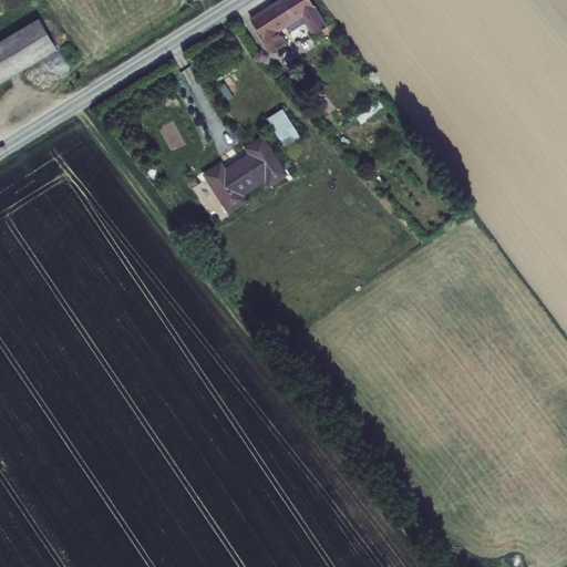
[(307,33),(325,22),(310,0),(277,0),(249,19),(268,49),(282,40),(276,29),(295,17),(307,33)]
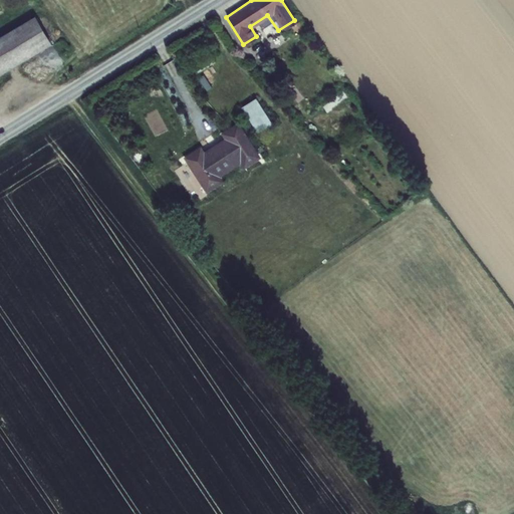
[(0,75),(52,45),(36,19),(0,39),(0,75)]
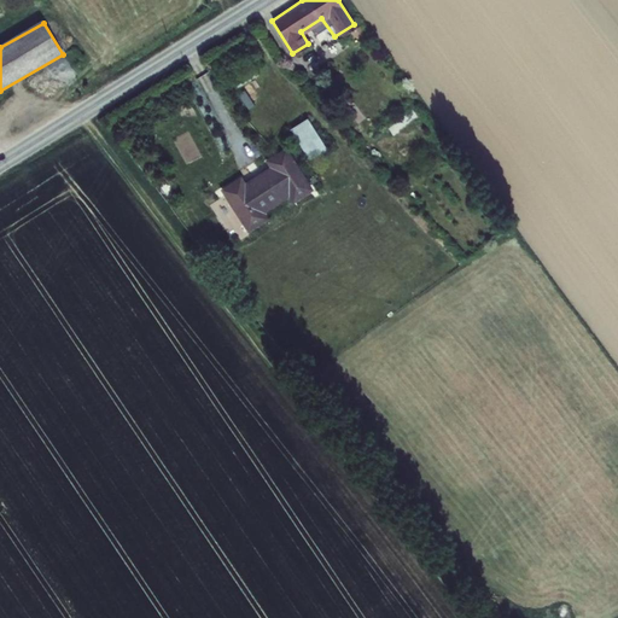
[(293,121),(303,136),(322,123),(313,109),(293,121)]
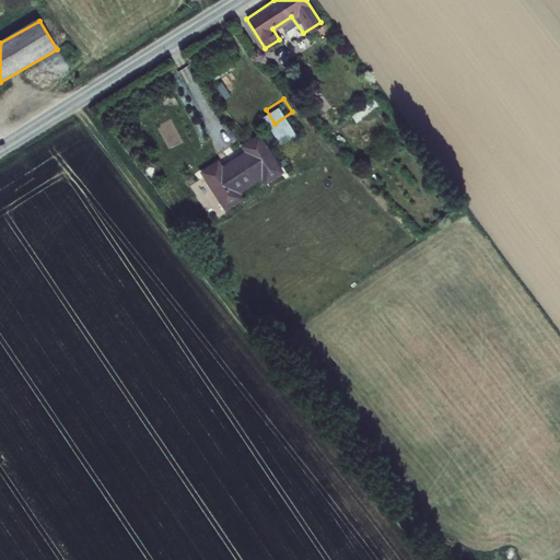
[(203,170),(212,183),(269,148),(260,133),(243,144),(245,150),(223,164),(219,160),(203,170)]
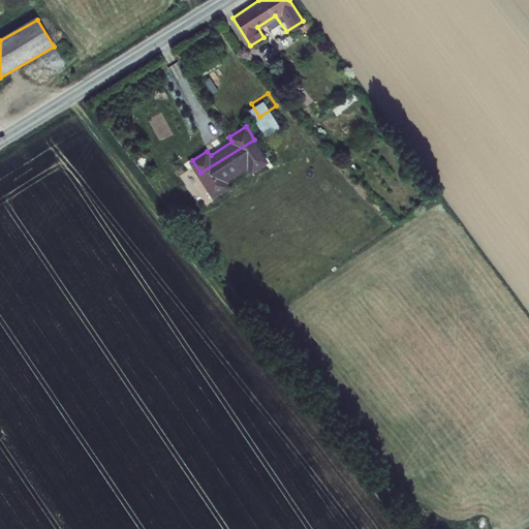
[(200,173),(213,193),(227,185),(223,180),(246,164),(251,169),(267,160),(254,139),(200,173)]
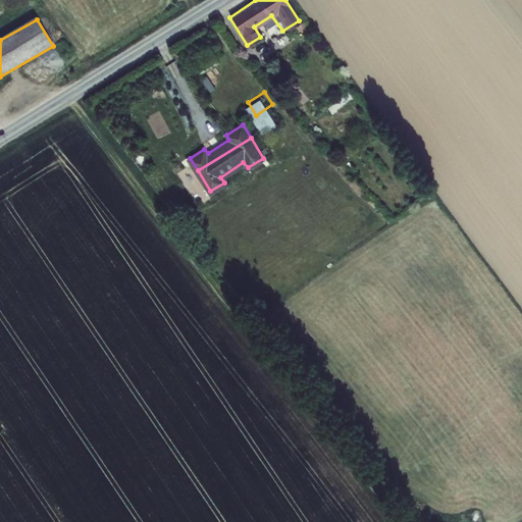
All buildings are outlined.
